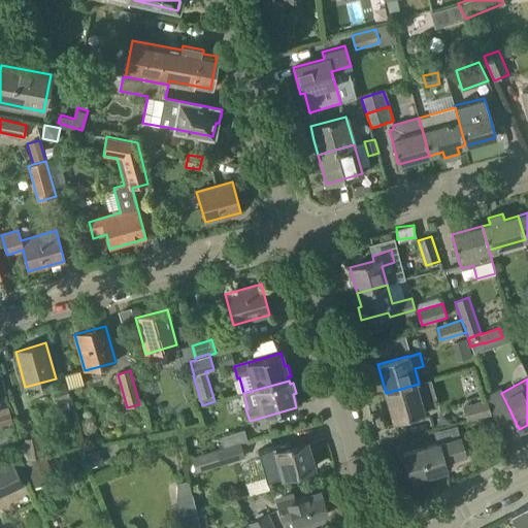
[(424,400),(419,384),(386,393),(393,421),(423,413),(420,401),(424,400)]
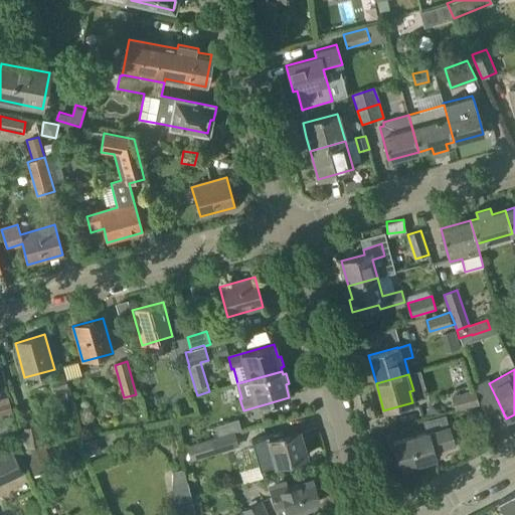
[(56,390),(65,388),(66,388),(63,376),(51,379),(54,391),(56,390)]
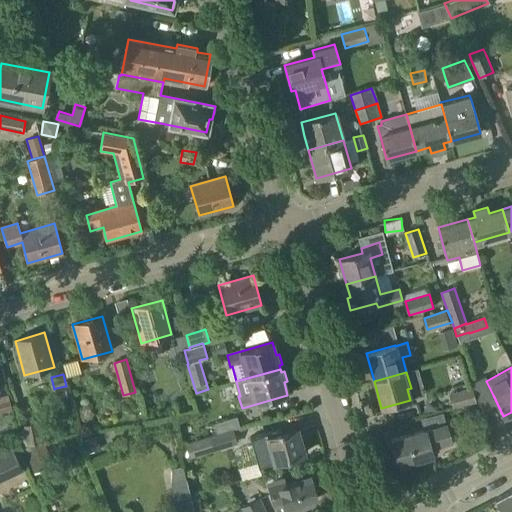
[(493,395),(486,381),(484,376),(472,382),(479,402),(493,395)]
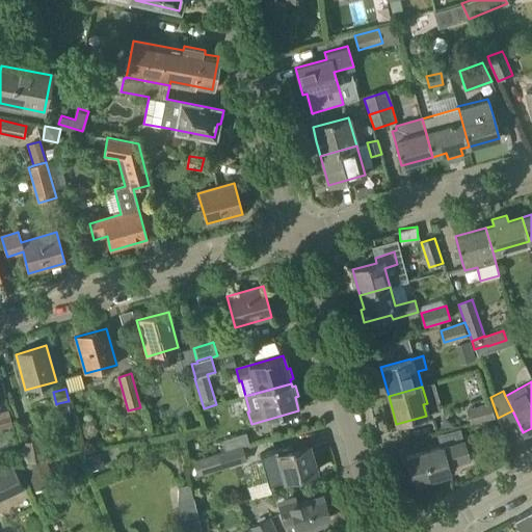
[(495,417),(490,403),(469,408),(472,423),(495,417)]
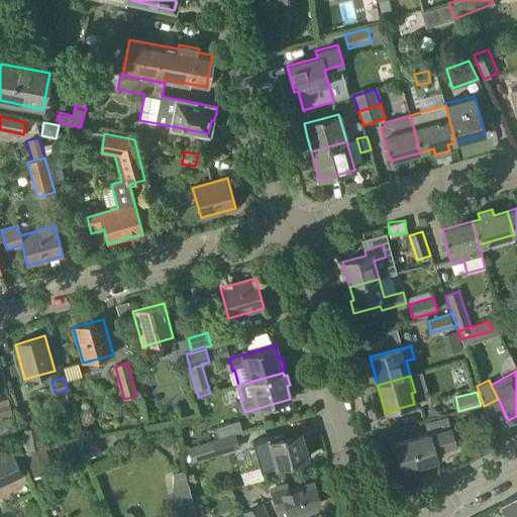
[(0,416),(11,414),(8,402),(0,403),(0,416)]
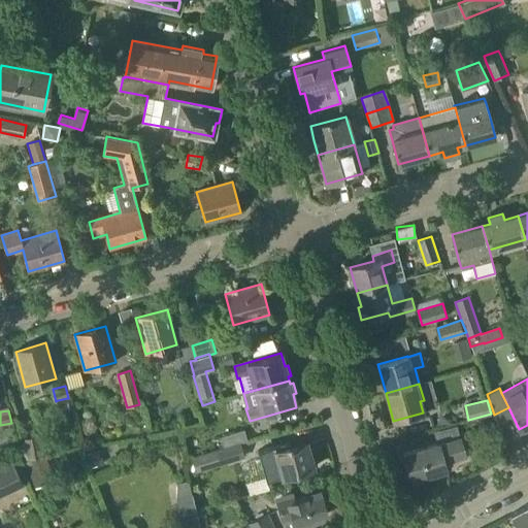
[(224,449),(239,443),(239,442),(246,440),(243,430),(221,437),(224,447),(224,449)]
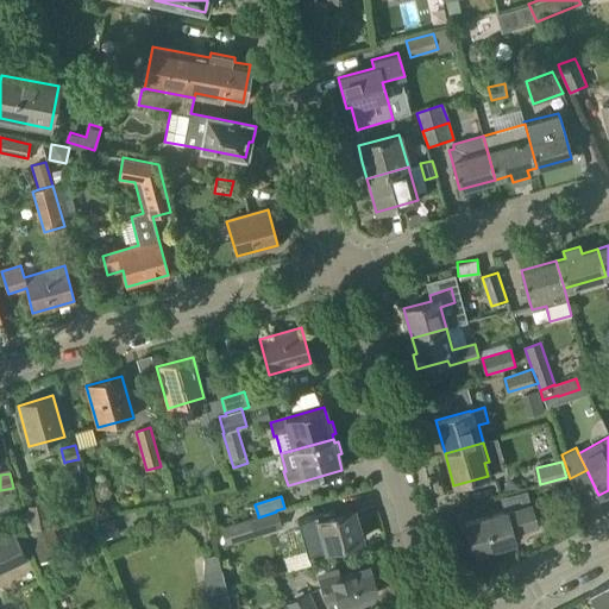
[(27,507),(31,532),(48,528),(44,504),(27,507)]
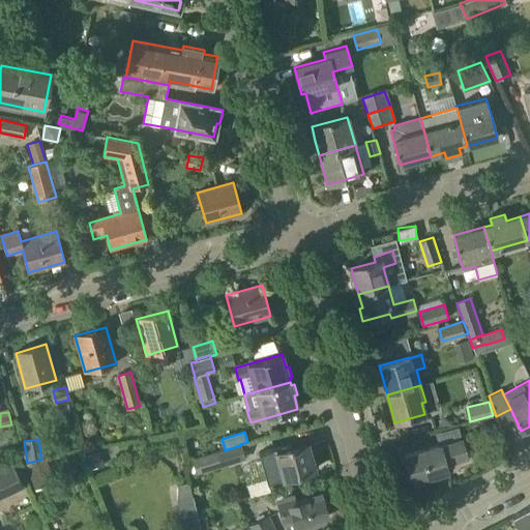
[(467,457),(462,439),(405,455),(412,481),(448,471),(445,463),(467,457)]
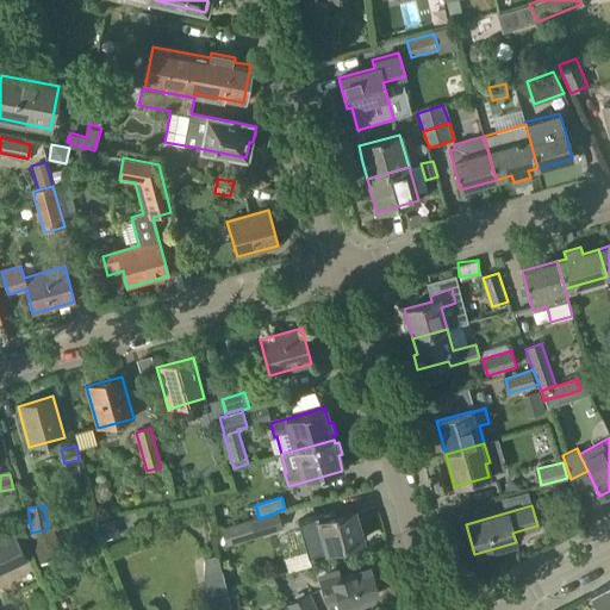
[(327,552),(362,541),(361,537),(365,536),(361,523),(358,524),(353,511),(336,516),(334,511),(298,522),(307,554),(325,549),(327,552)]
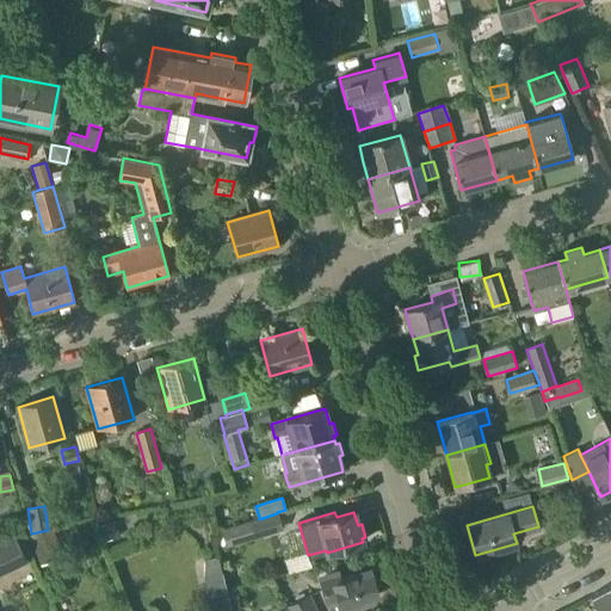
[(222,528),(227,545),(282,529),(277,513),(259,519),(259,517),(222,528)]
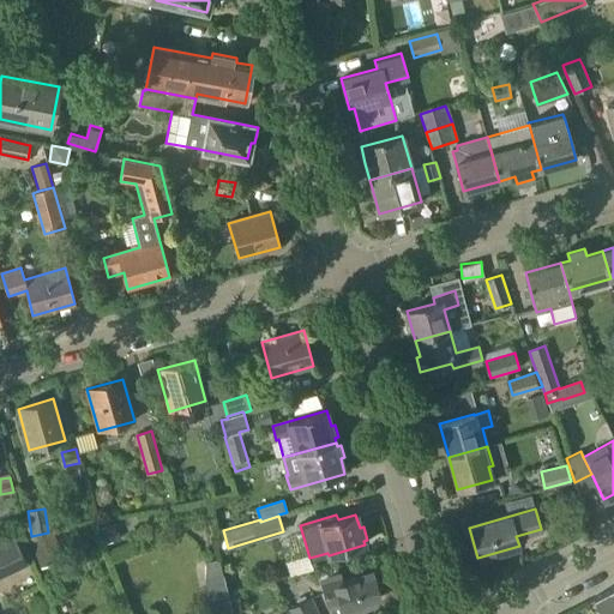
[(113,523),(100,528),(106,546),(120,540),(113,523)]
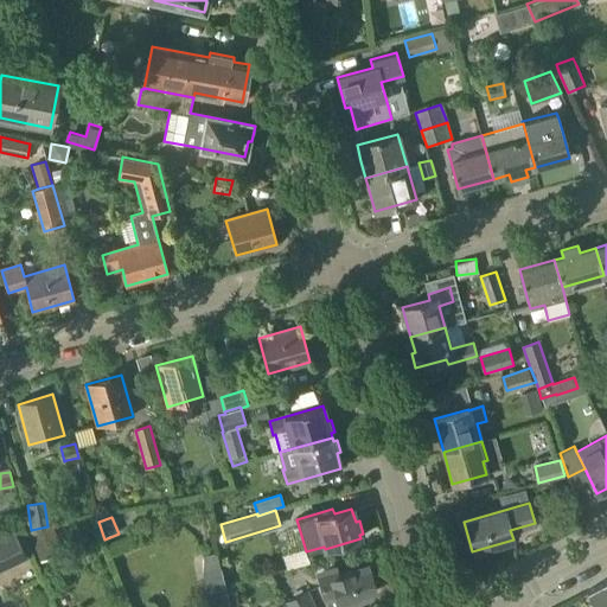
[(52,525),(30,535),(40,562),(63,551),(52,525)]
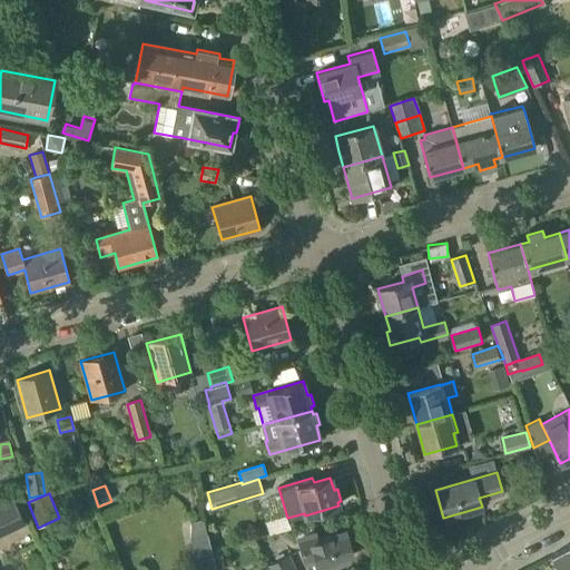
[(0,507),(0,537),(26,524),(15,501),(0,507)]
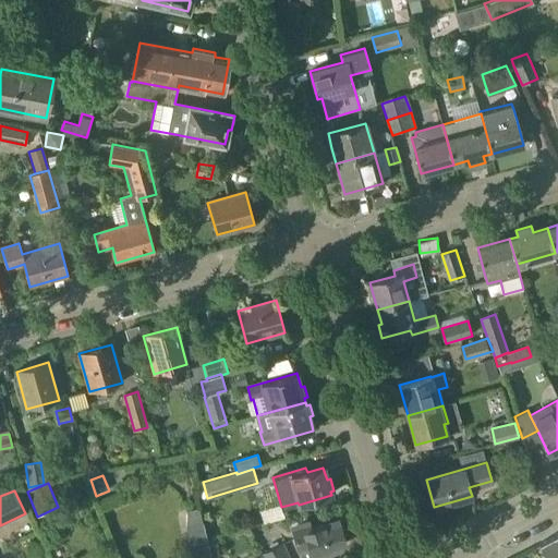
[(210,557),(203,523),(198,508),(186,511),(186,526),(193,557),(210,557)]
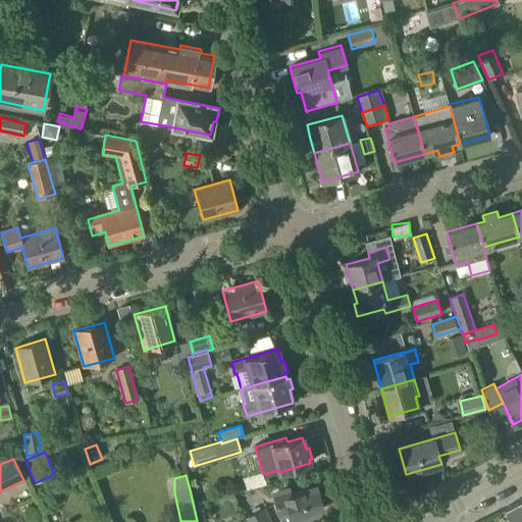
[(310,521),(308,513),(323,509),(317,487),(291,494),(290,490),(273,496),(279,514),(289,511),(292,521),(310,521)]
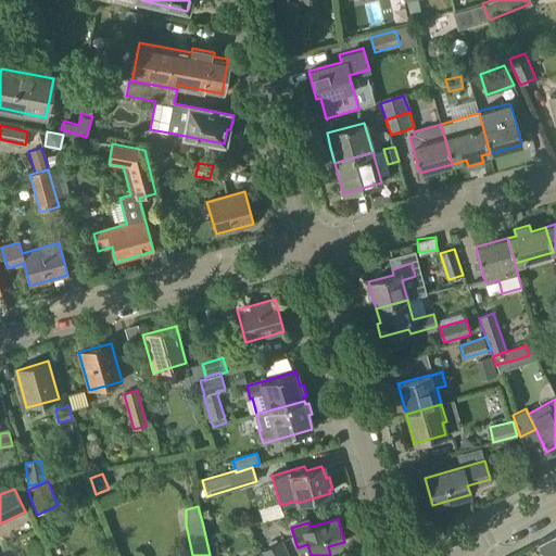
[(555,555),(555,531),(538,542),(544,555),(555,555)]
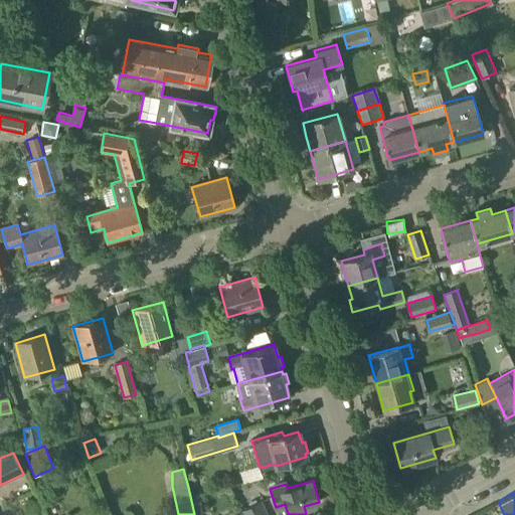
[(243,514),(265,514),(260,503),(242,512),(243,513),(242,513),(243,514)]
